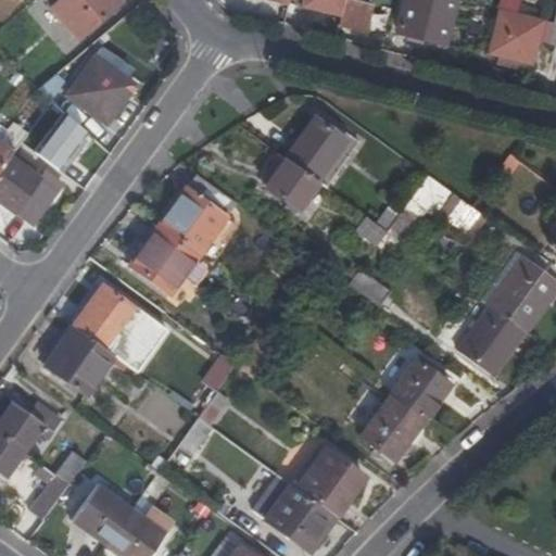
[(119,3),(117,0),(60,0),(51,8),(77,39),(119,3)]
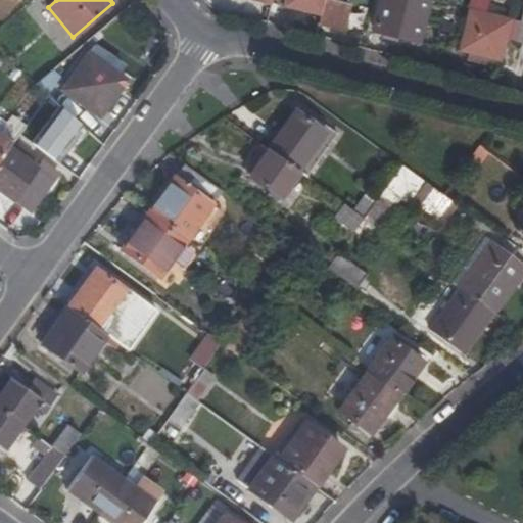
[(279,0),(278,9),(318,16),(321,0),(279,0)]
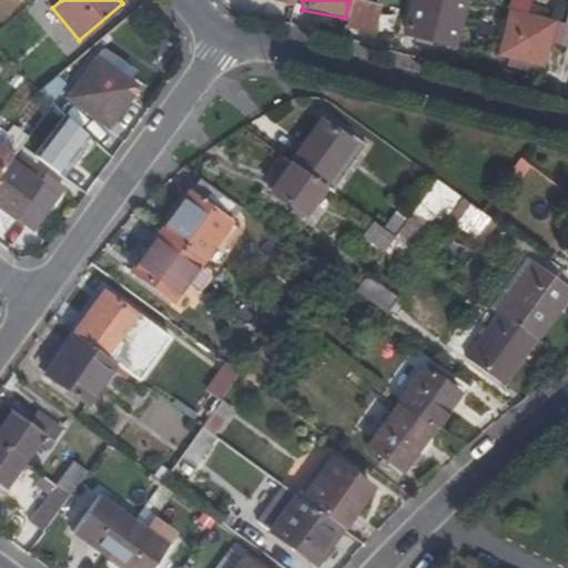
[(359,0),(352,0),(346,27),(373,33),(379,6),(375,4),(359,0)]
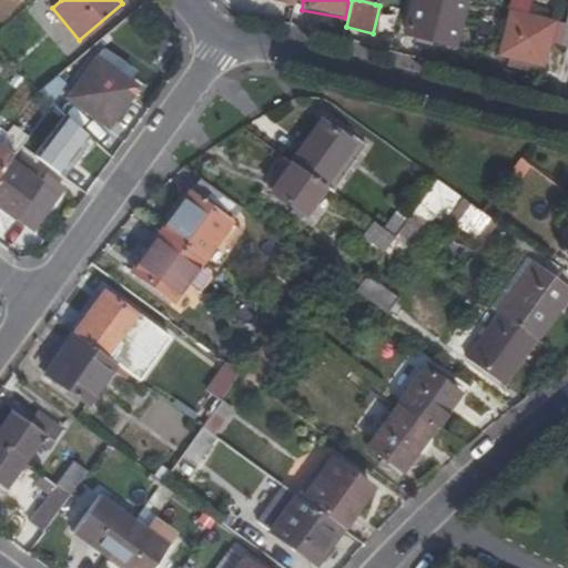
[(428,30),(426,36),(454,43),(464,0),(414,0),(408,24),(428,30)]
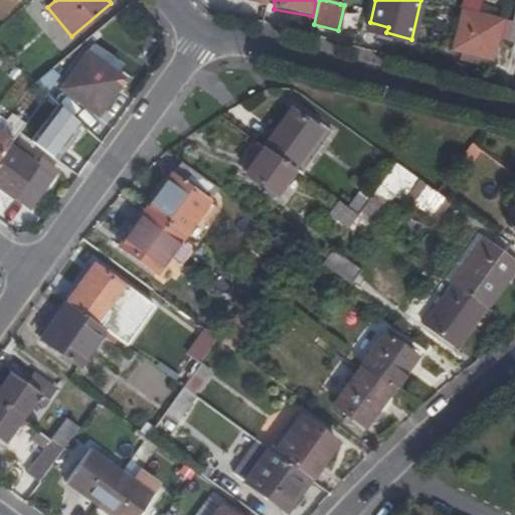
[(465,0),(463,9),(477,13),(480,3),(469,0),(465,0)]
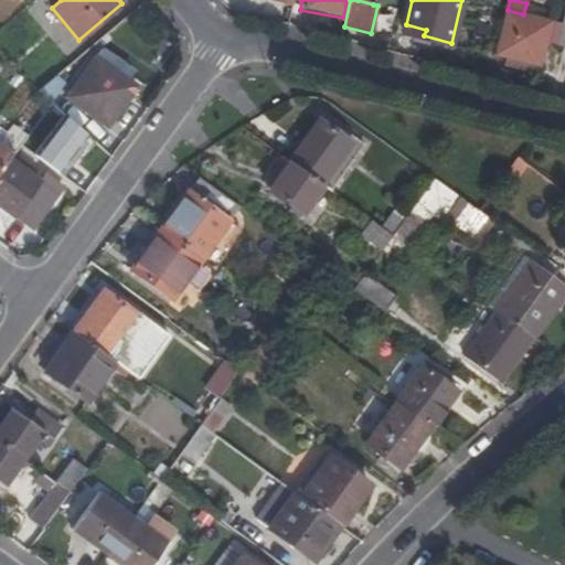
[(541,68),(547,43),(553,22),(523,14),(508,10),(507,10),(497,50),(515,54),(514,62),(541,68)]
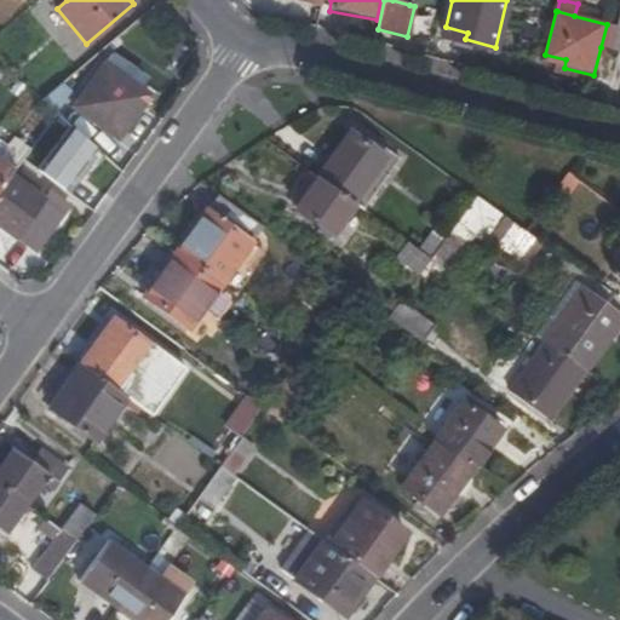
[(601,47),(613,50),(619,28),(607,24),(601,47)]
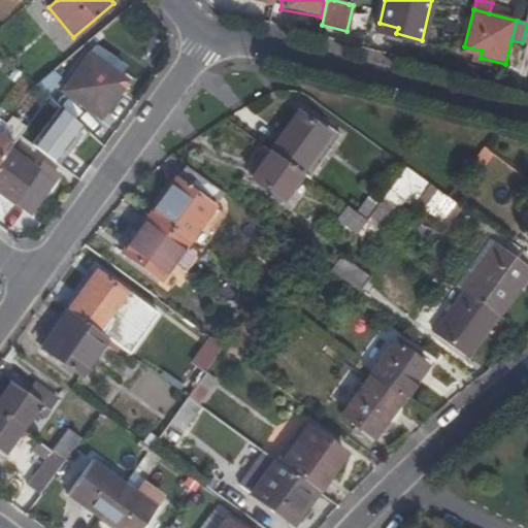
[(378,29),(396,33),(398,28),(380,23),(378,29)]
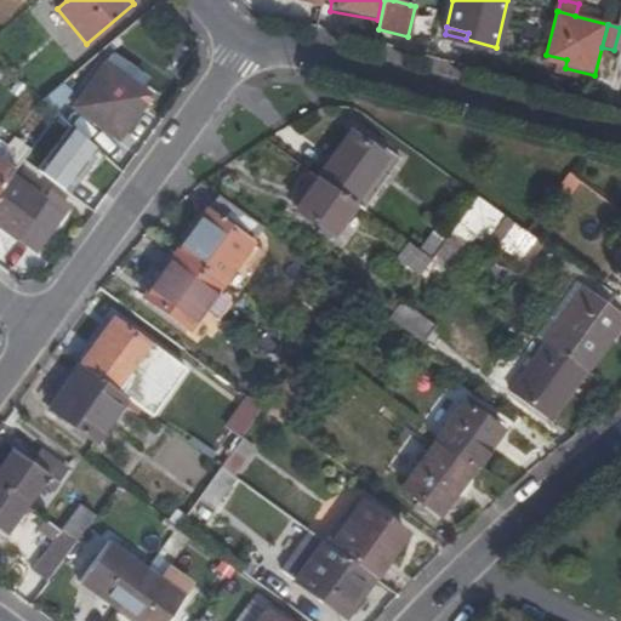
[(27,49),(18,38),(0,53),(9,63),(27,49)]
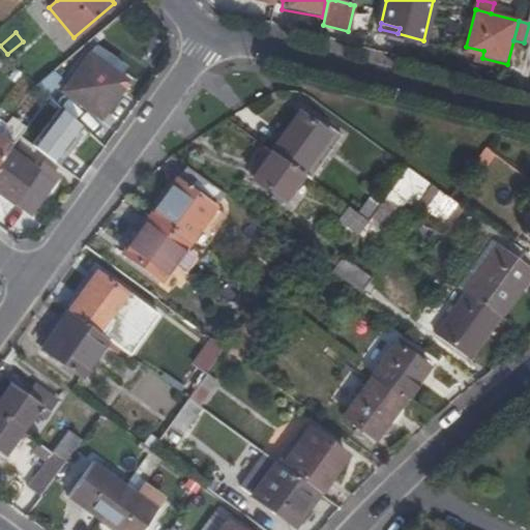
[(464,53),(482,58),(483,51),(466,47),(464,53)]
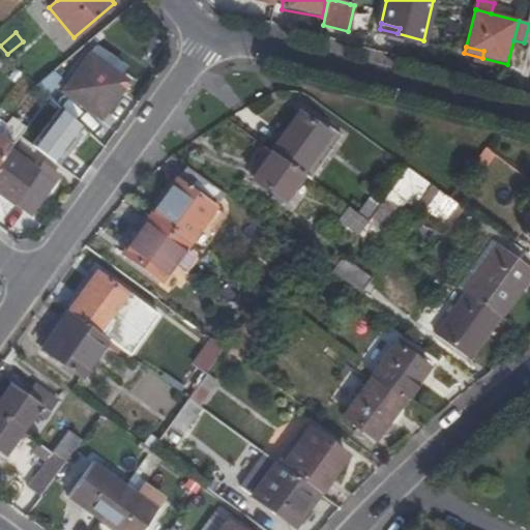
[(126,82),(91,55),(63,91),(99,118),(126,82)]
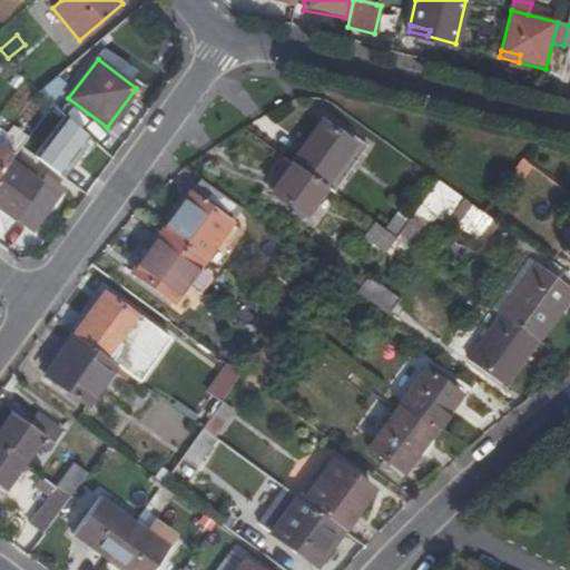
[(72,124),(51,104),(37,124),(59,141),(72,124)]
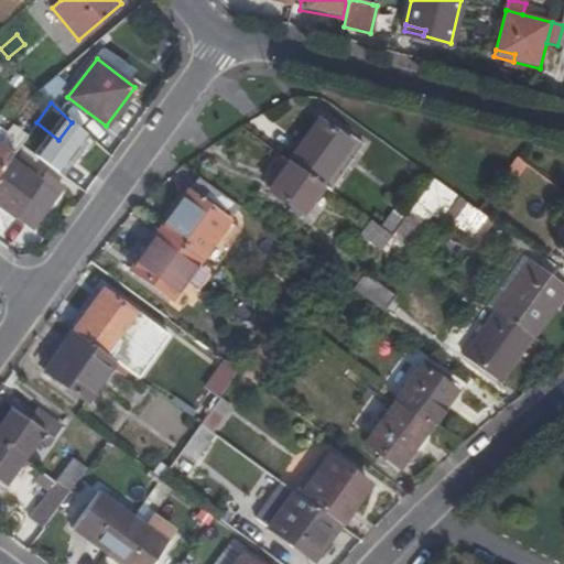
[(321,120),(290,163),(322,185),(351,143),(334,130),(321,120)]
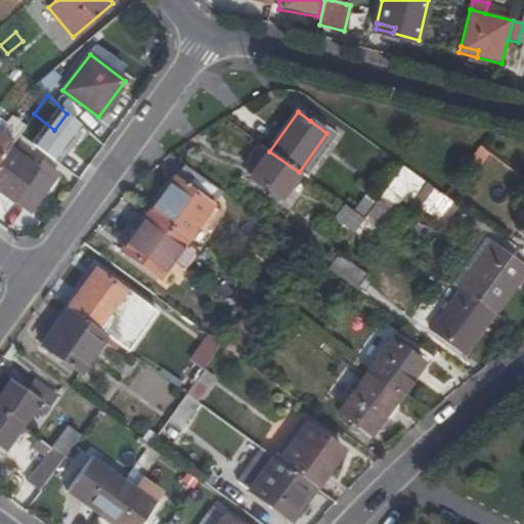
[(0,160),(8,148),(27,124),(13,115),(7,122),(0,117),(0,160)]
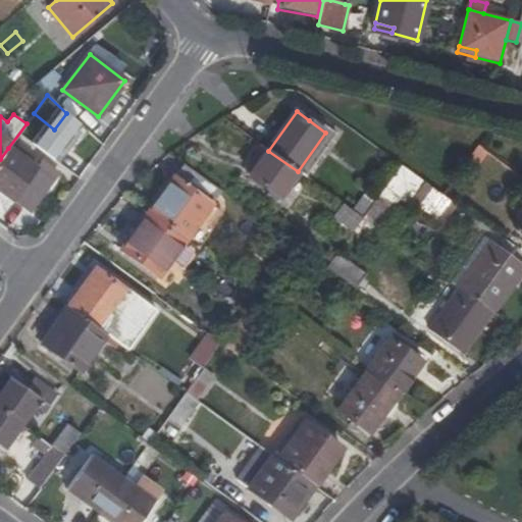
[(299,173),(307,178),(338,137),(312,116),(309,120),(325,133),(298,171),(299,173)]
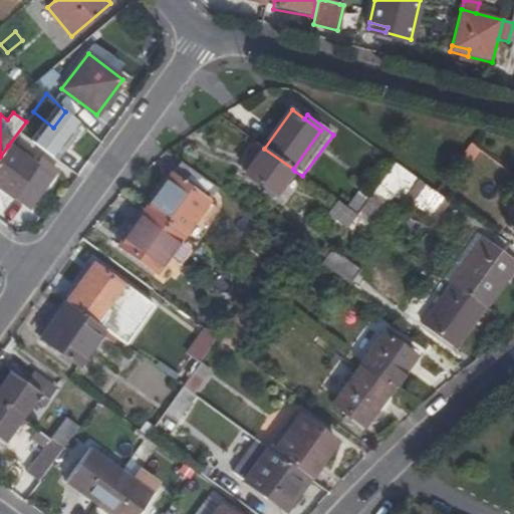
[(472,144),(456,166),(466,173),(482,151),(472,144)]
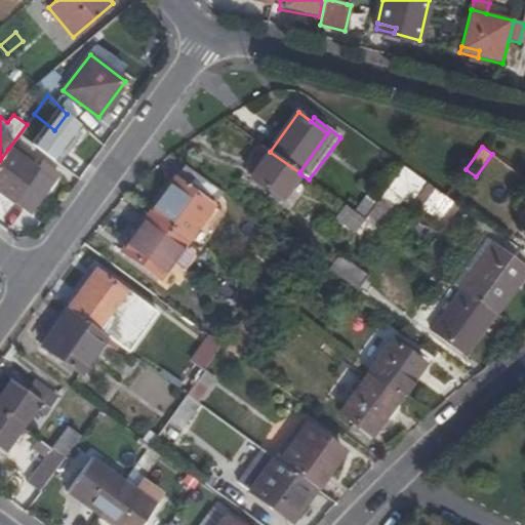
[(8,149),(0,160),(0,194),(29,214),(59,173),(43,160),(35,170),(8,149)]
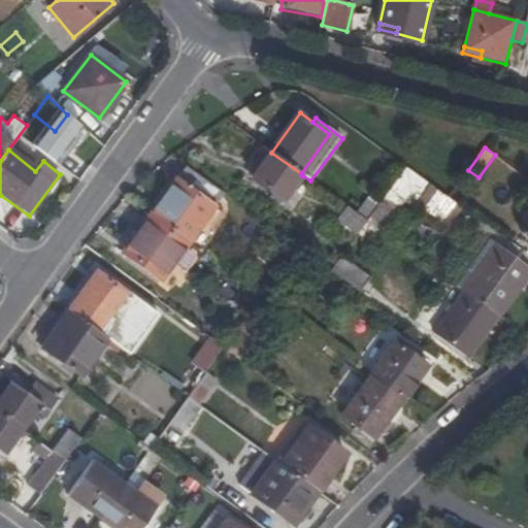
[(301,173),(271,153),(250,182),(282,204),(302,175),(301,173)]
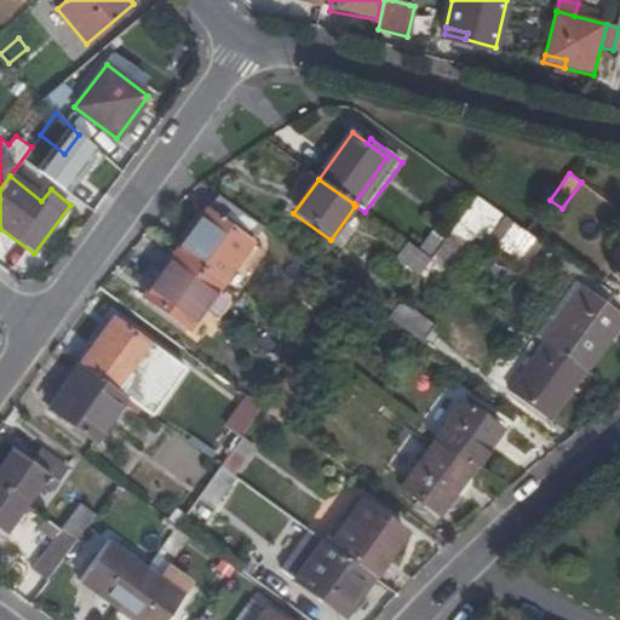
[(174,253),(219,286),(262,227),(218,195),(174,253)]
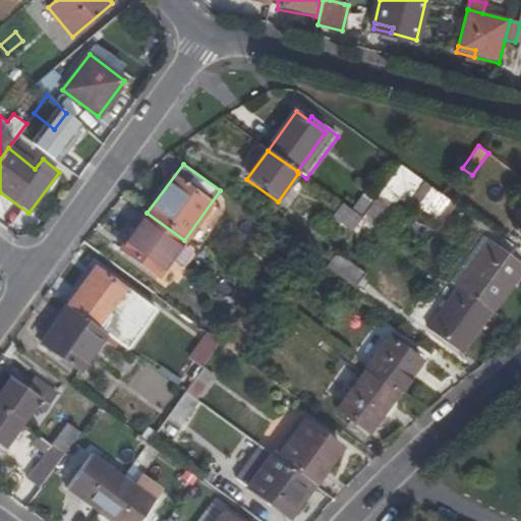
[(375,200),(362,219),(377,229),(405,190),(414,196),(425,182),(401,165),(375,200)]
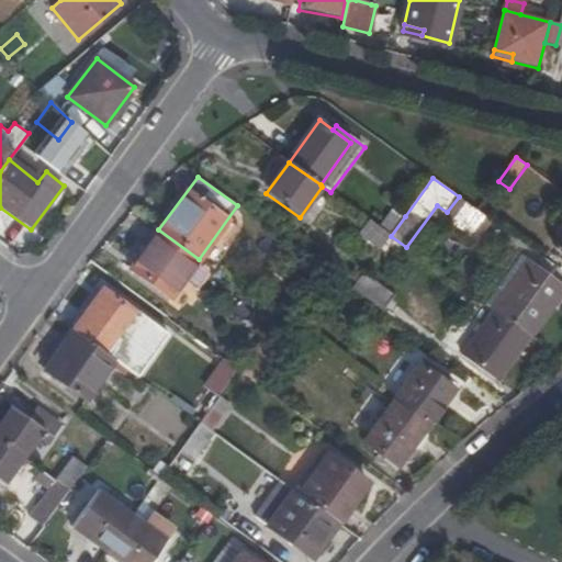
[(382,229),(391,236),(405,216),(396,211),(382,229)]
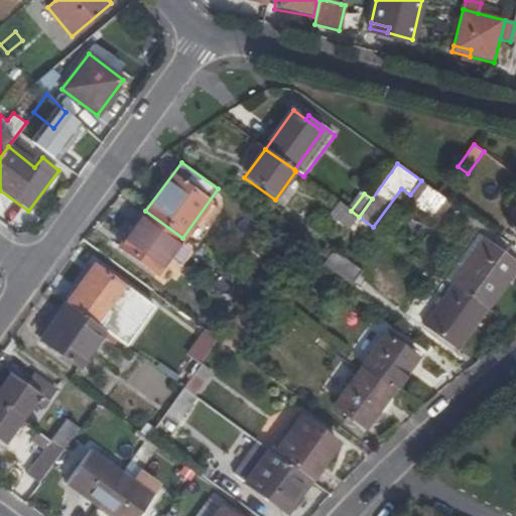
[(331,215),(350,229),(359,217),(351,211),(340,204),(331,215)]
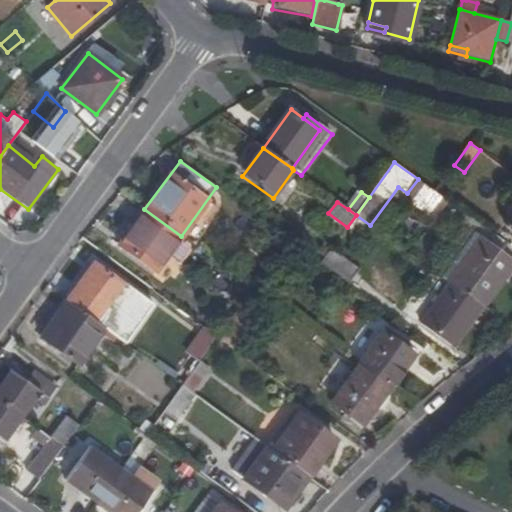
[(155,271),(181,236),(144,209),(119,244),(155,271)]
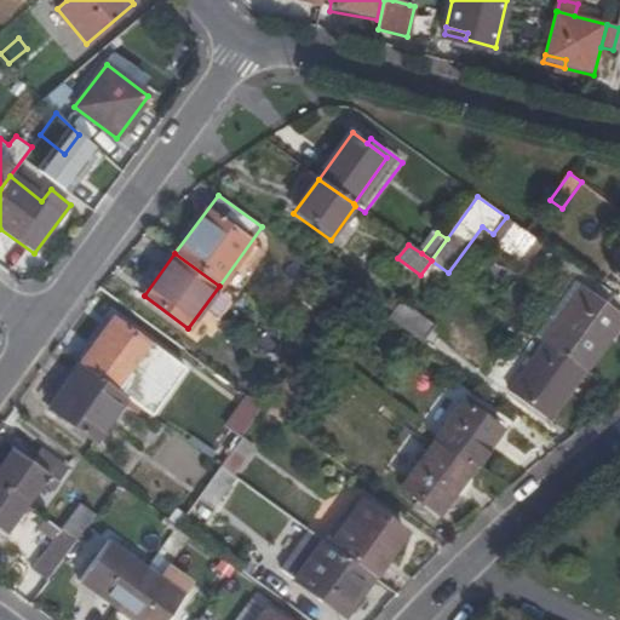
[(546,343),(586,372),(619,323),(619,317),(575,286),(538,337),(546,343)]
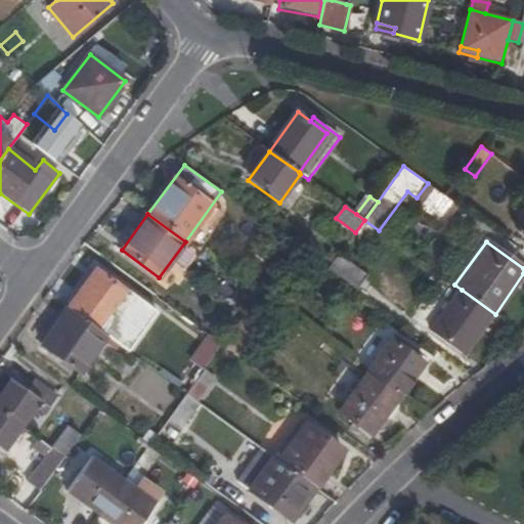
[(329,269),(358,291),(367,277),(339,256),(329,269)]
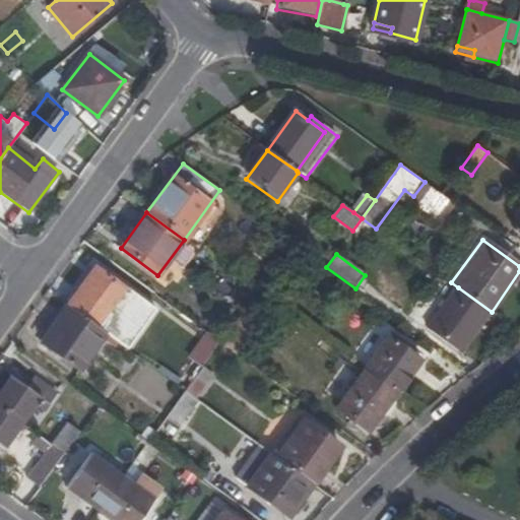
[(95,266),(67,306),(68,306),(98,328),(126,288),(95,266)]
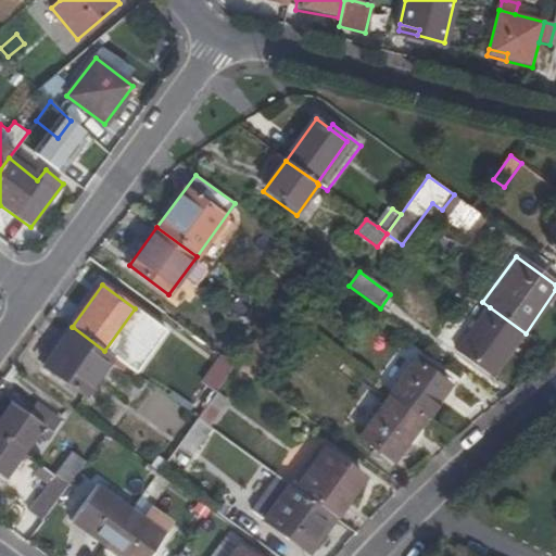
[(494,377),(526,333),(490,307),(457,351),(494,377)]
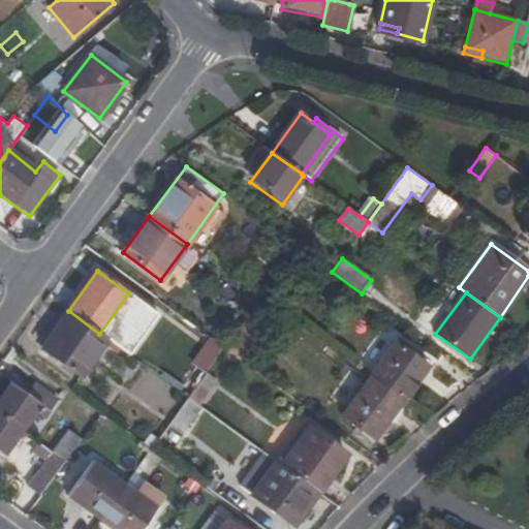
[(259,320),(266,327),(278,309),(272,305),(259,320)]
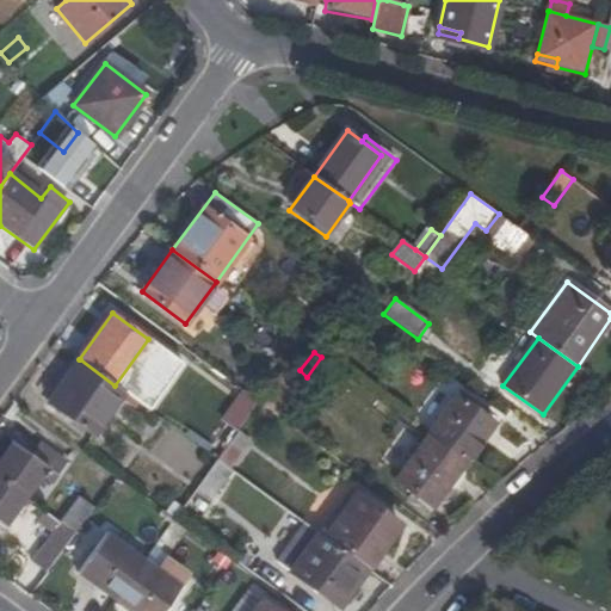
[(93,434),(124,392),(115,386),(80,359),(48,403),(93,434)]
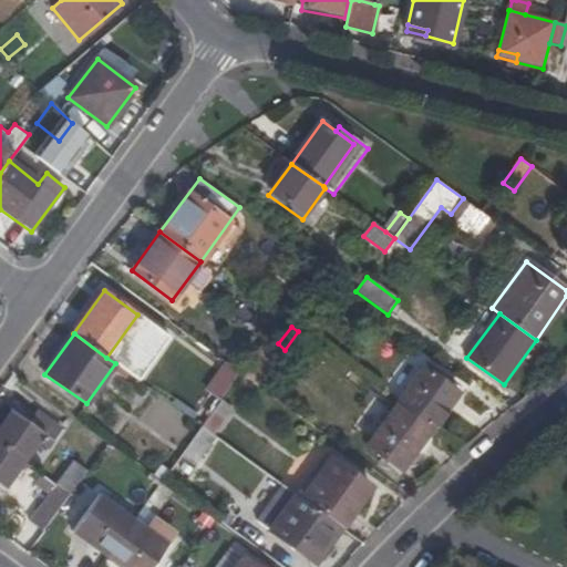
[(205,391),(222,400),(236,369),(219,361),(205,391)]
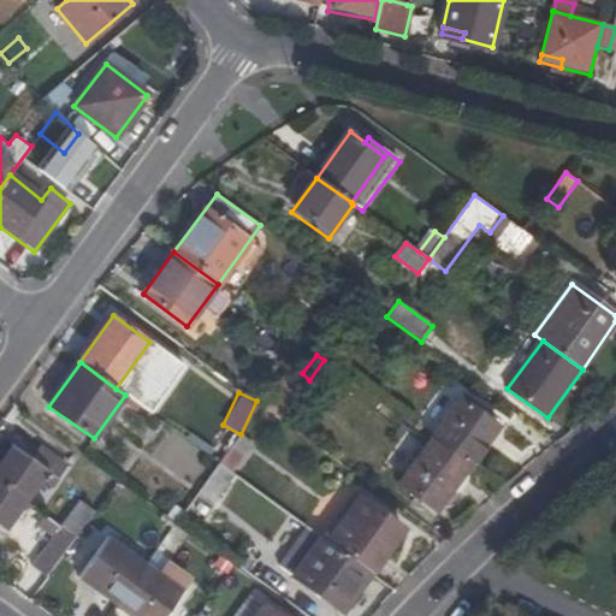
[(431,439),(471,467),(498,427),(460,400),(431,439)]
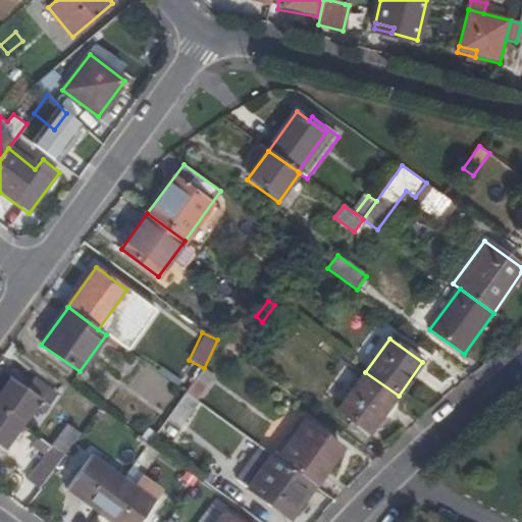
[(370,433),(399,396),(365,372),(337,409),(370,433)]
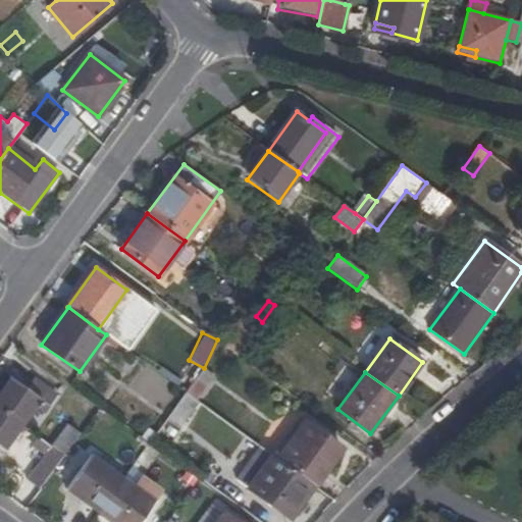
[(10,377),(0,390),(0,408),(23,425),(37,408),(45,413),(58,395),(39,381),(31,392),(10,377)]
